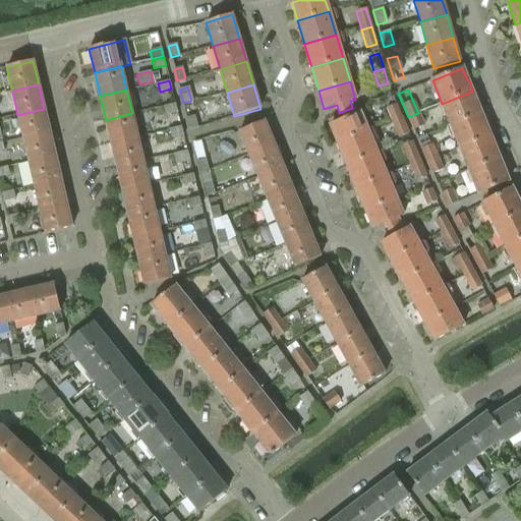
[(451,126),(480,114),(479,111),(480,109),(478,104),(476,102),(472,92),(442,104),(451,126)]
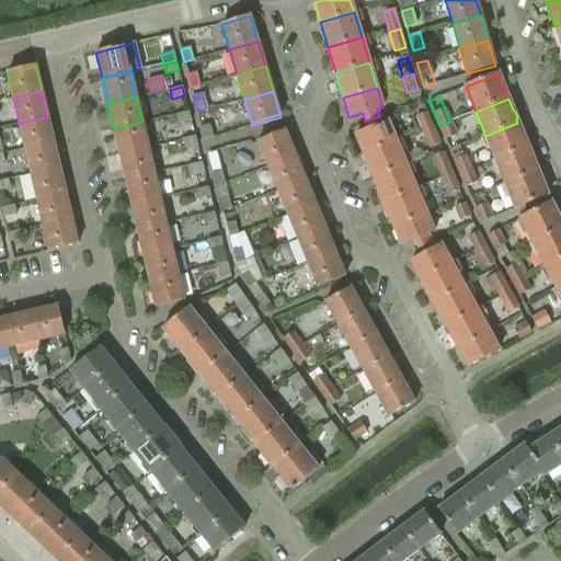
[(179,124),(191,121),(189,112),(176,115),(179,124)]
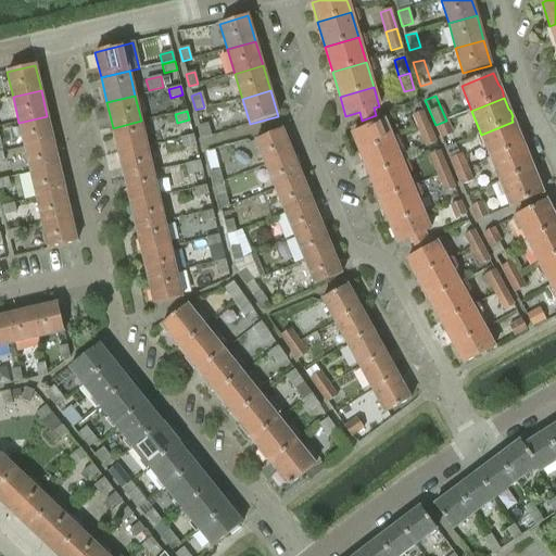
[(413,115),(419,131),(429,127),(422,111),(413,115)]
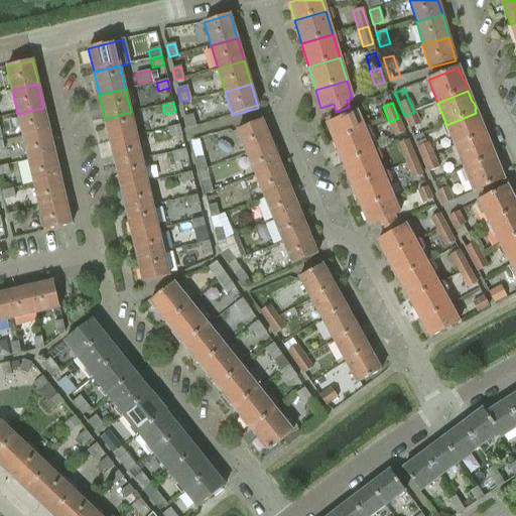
[(327,124),(334,141),(364,129),(357,112),(352,114),(349,107),(336,112),(339,119),(327,124)]
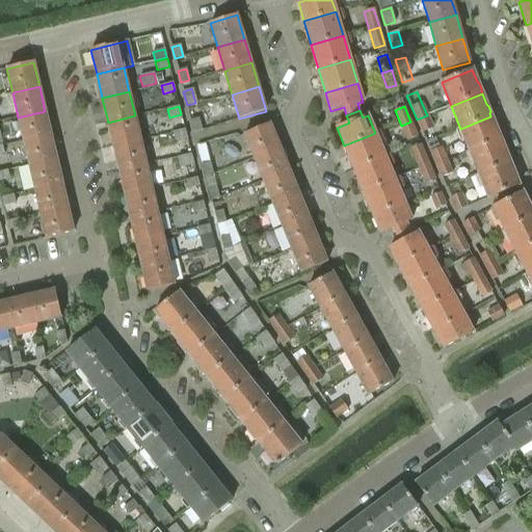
[(24,141),(51,135),(45,111),(18,117),(24,141)]
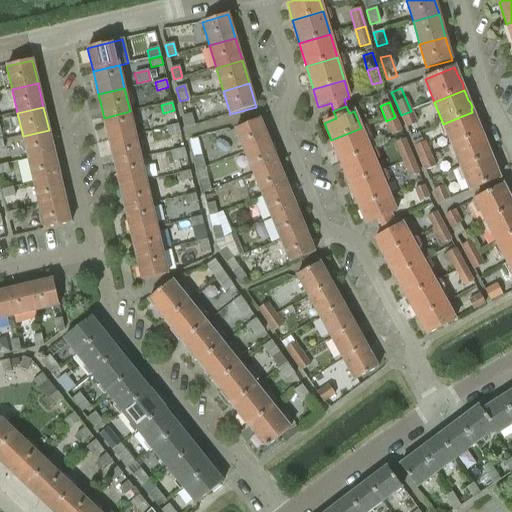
[(109,141),(135,135),(130,111),(104,118),(109,141)]
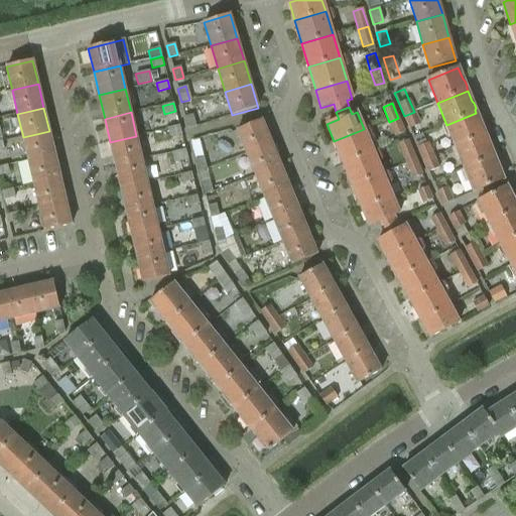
[(419,124),(414,112),(404,116),(409,128),(419,124)]
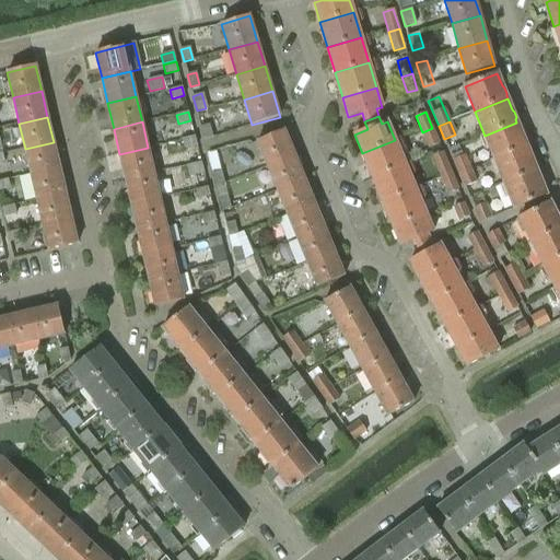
[(494,160),(526,147),(525,143),(526,141),(524,136),(522,133),(516,123),(485,136),(494,160)]
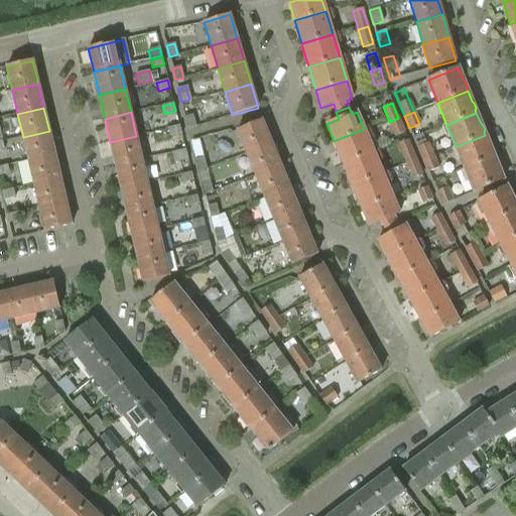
[(192,115),(184,117),(187,129),(196,127),(192,115)]
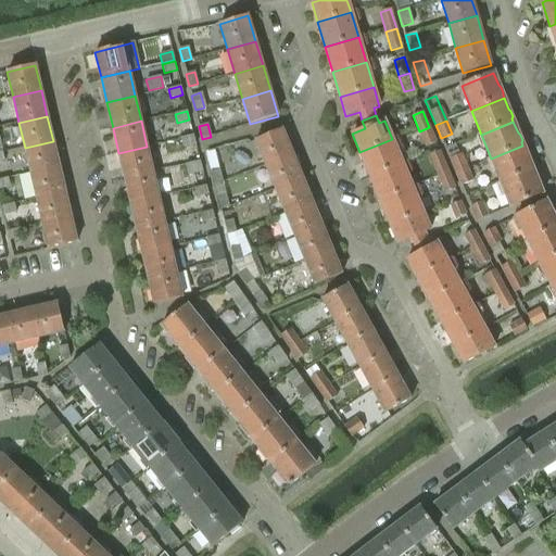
[(429,127),(419,131),(426,147),(436,142),(429,127)]
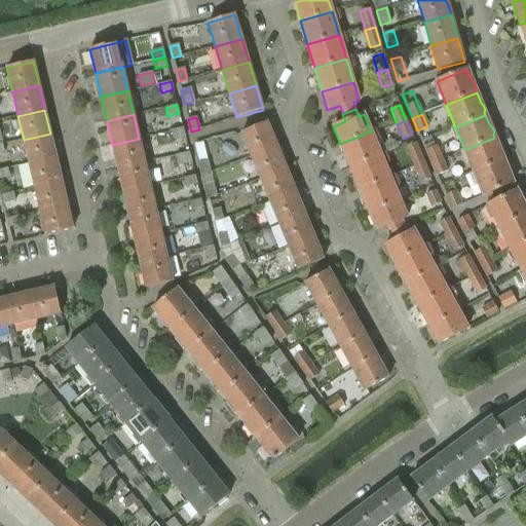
[(251,156),(276,145),(267,122),(241,133),(251,156)]
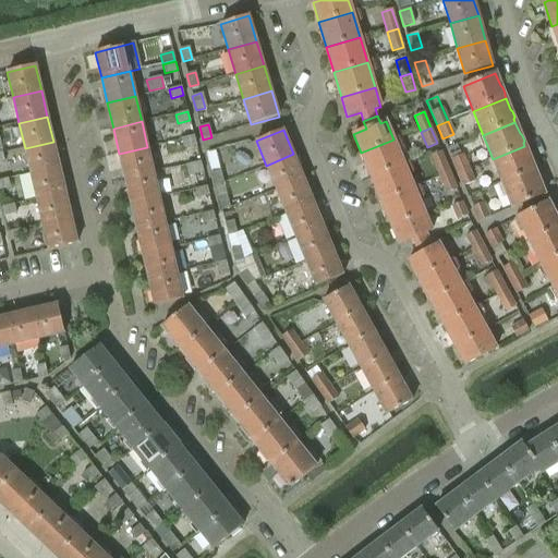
[(183,147),(196,145),(194,136),(181,138),(183,147)]
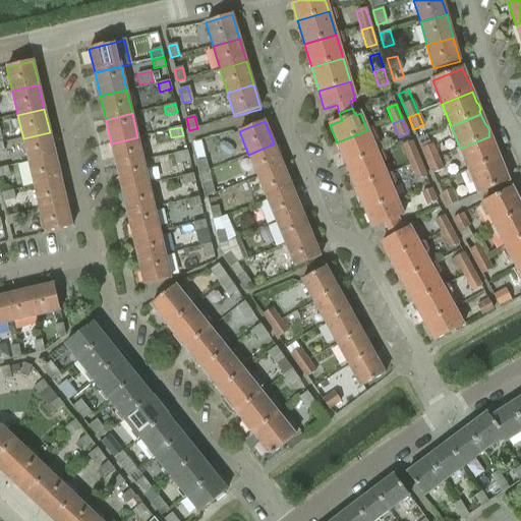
[(337,142),(346,165),(377,153),(367,130),(337,142)]
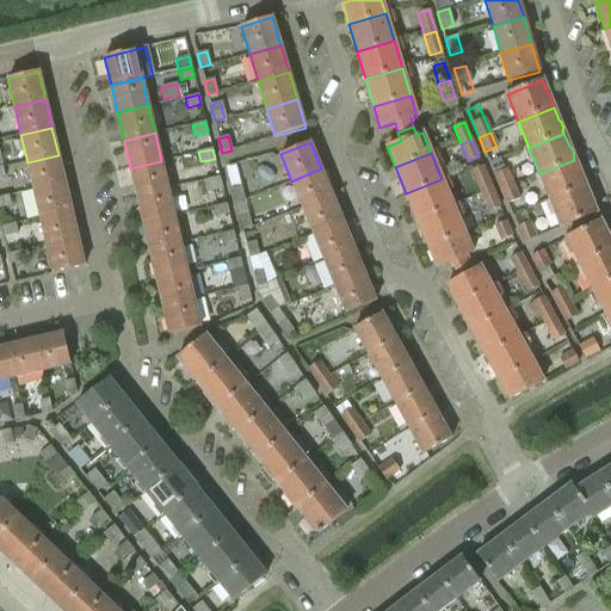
[(34,190),(65,183),(59,155),(28,162),(34,190)]
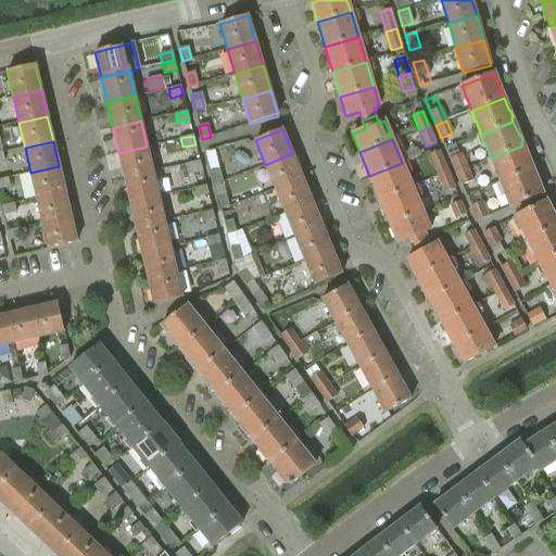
[(501,182),(532,169),(531,166),(532,164),(530,159),(528,156),(522,146),(491,159),(501,182)]
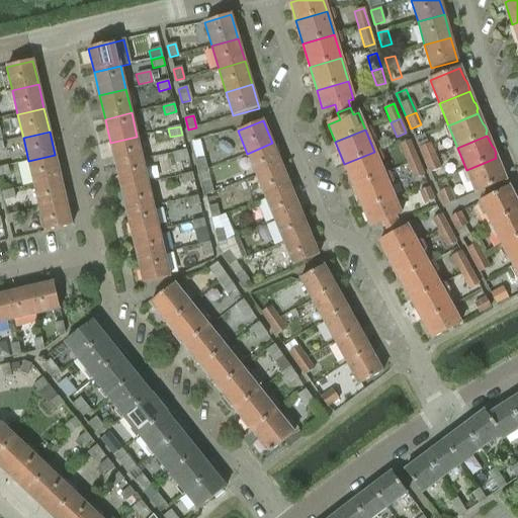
[(115,166),(143,160),(137,137),(110,143),(115,166)]
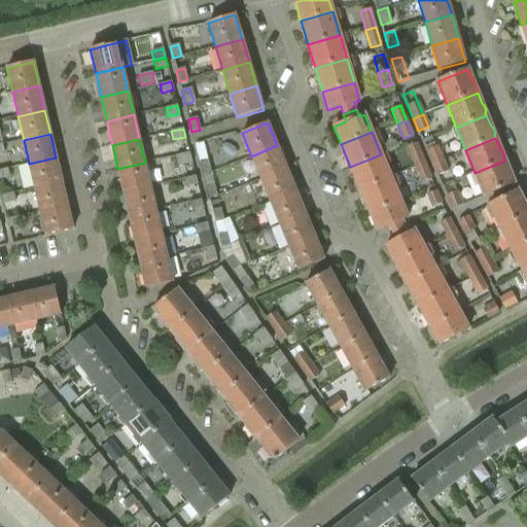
[(415,166),(424,162),(416,143),(407,147),(415,166)]
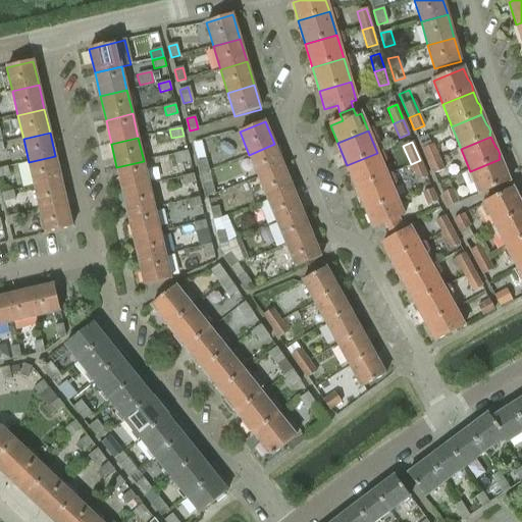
[(274,144),(249,155),(258,177),(283,167),(274,144)]
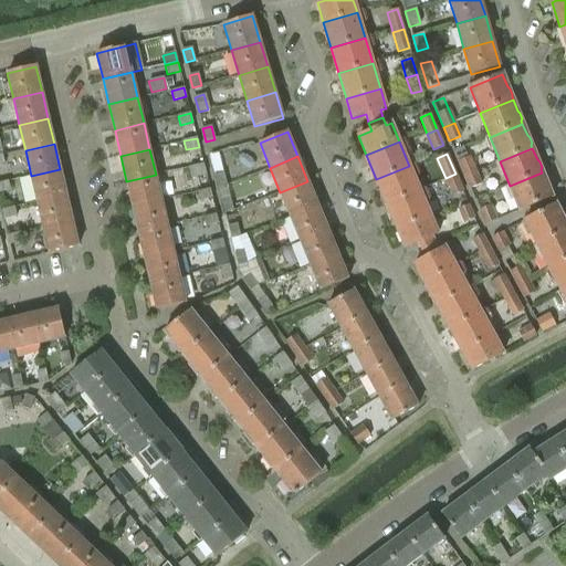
[(463,176),(474,170),(469,157),(458,161),(463,176)]
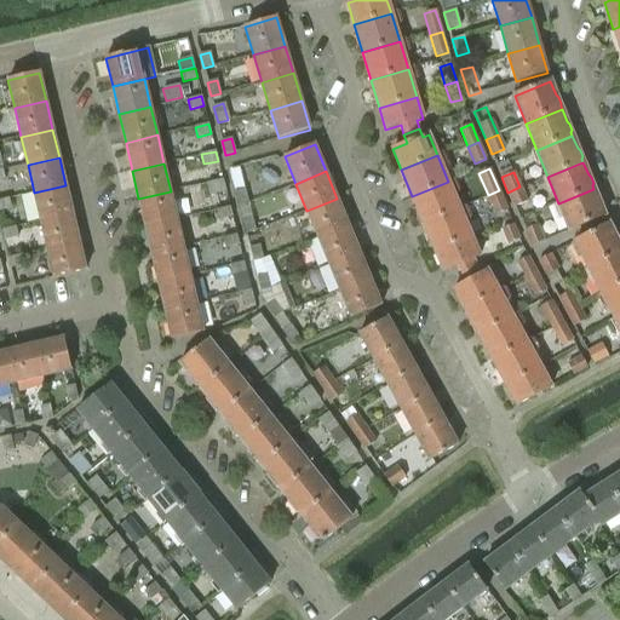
[(212,195),(227,191),(223,179),(208,183),(212,195)]
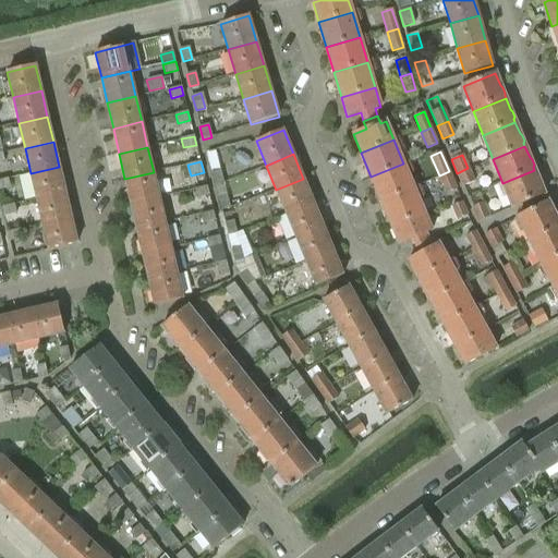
[(371,177),(381,202),(413,187),(403,164),(371,177)]
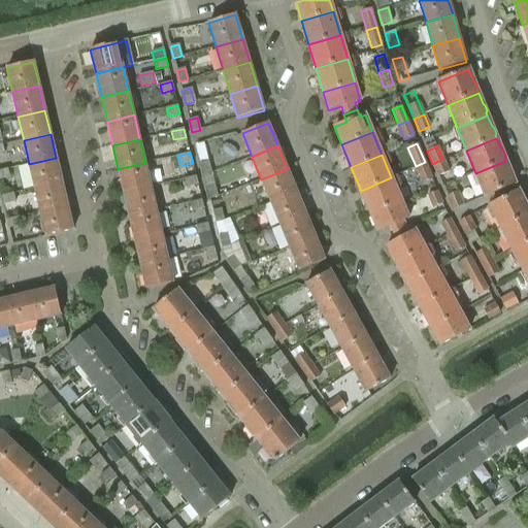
[(34,188),(62,182),(56,158),(29,164),(34,188)]
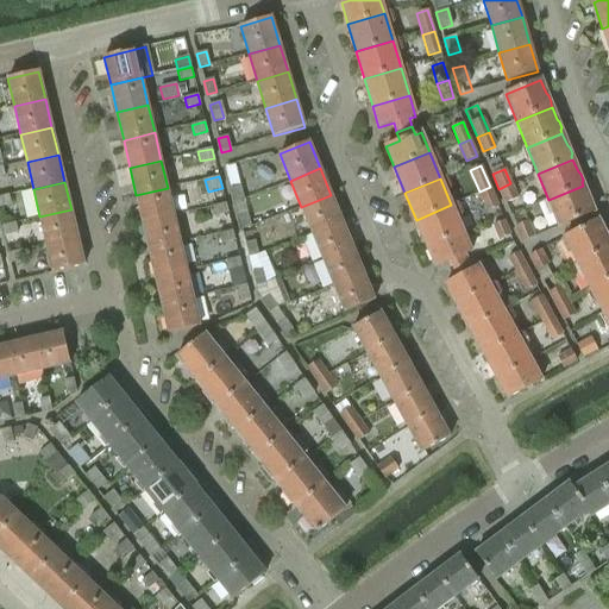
[(510,183),(498,189),(506,203),(518,199),(510,183)]
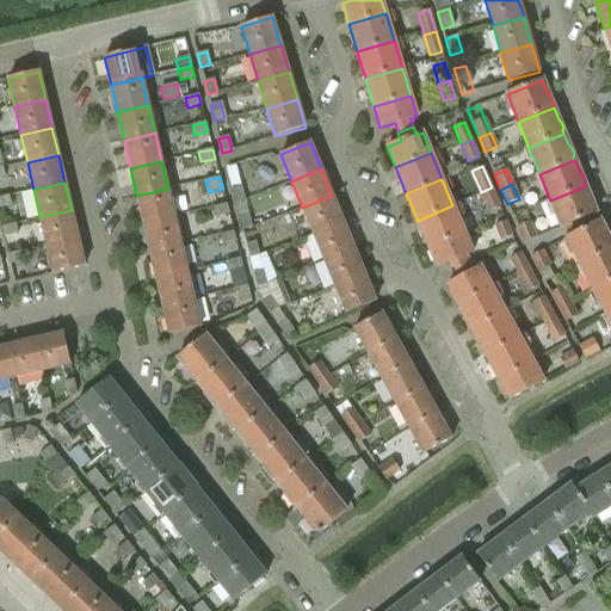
[(241,186),(232,189),(235,203),(245,201),(241,186)]
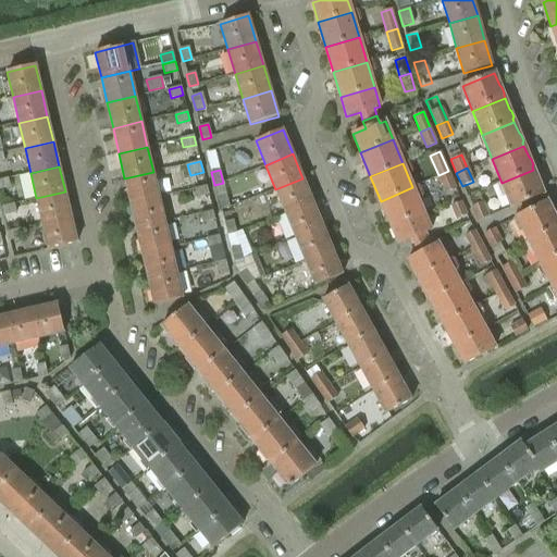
[(533,170),(502,183),(511,207),(544,194),(542,190),(543,188),(541,183),(539,181),(533,170)]
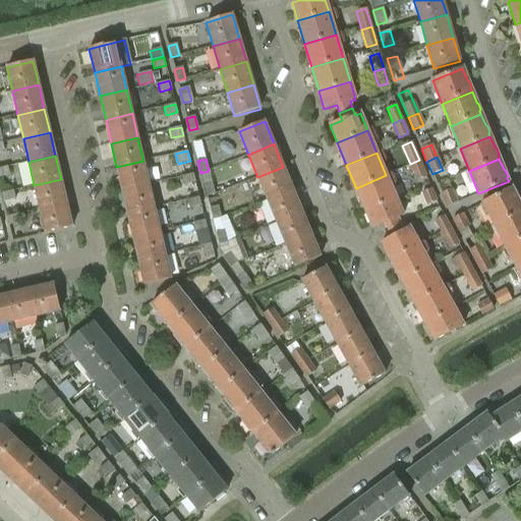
[(419,160),(410,164),(416,180),(425,176),(419,160)]
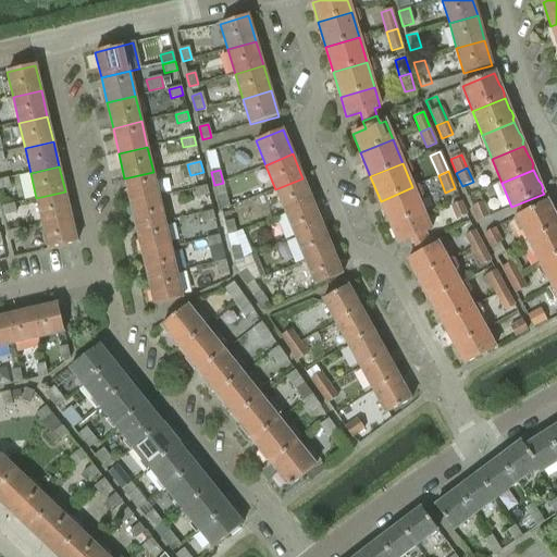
[(131,203),(159,197),(153,172),(124,178),(131,203)]
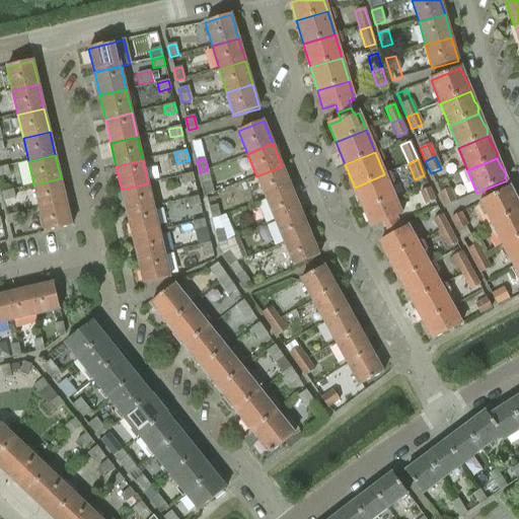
[(0,167),(0,175),(9,174),(7,166),(0,167)]
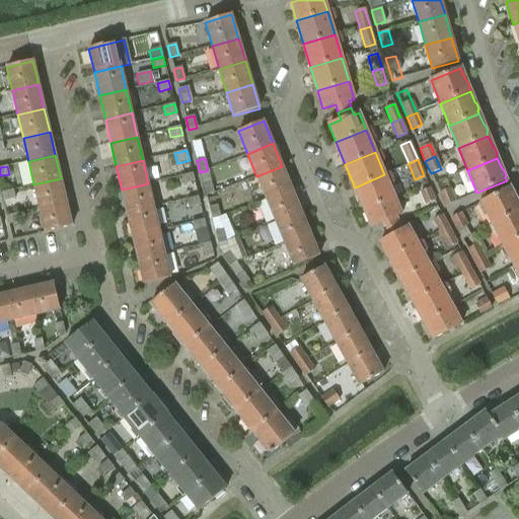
[(282,166),(256,176),(266,199),(291,189),(282,166)]
